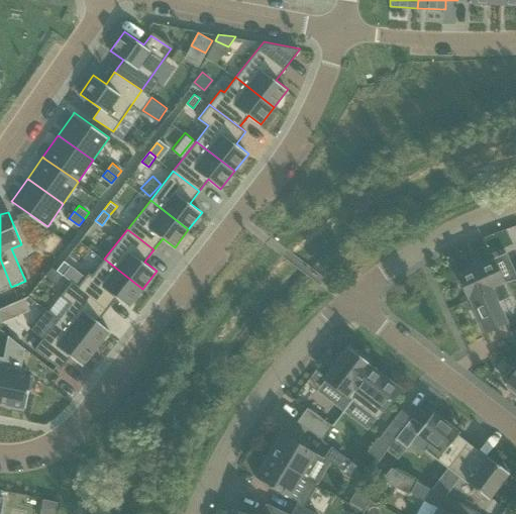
[(80,253),(75,265),(93,272),(101,251),(77,240),(73,250),(80,253)]
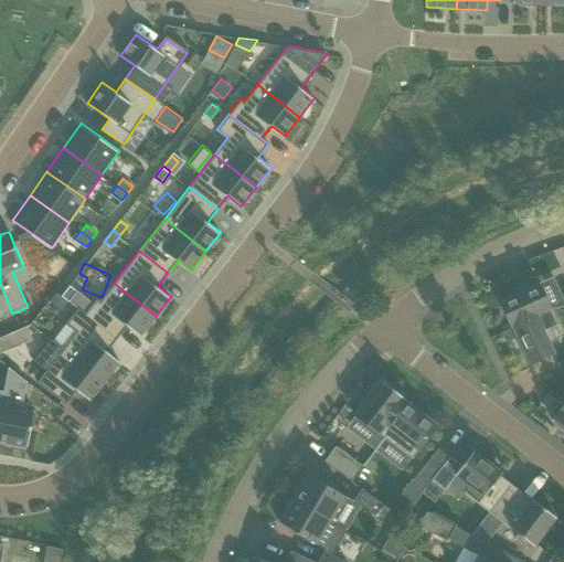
[(512,326),(551,308),(539,282),(538,282),(538,283),(501,299),(499,299),(511,326),(512,326)]
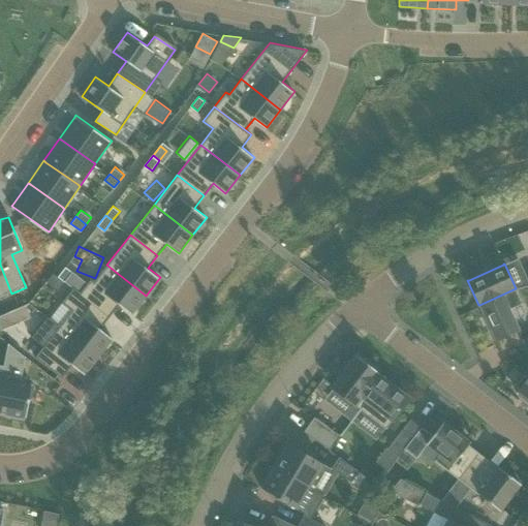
[(0,298),(11,294),(0,265),(0,298)]
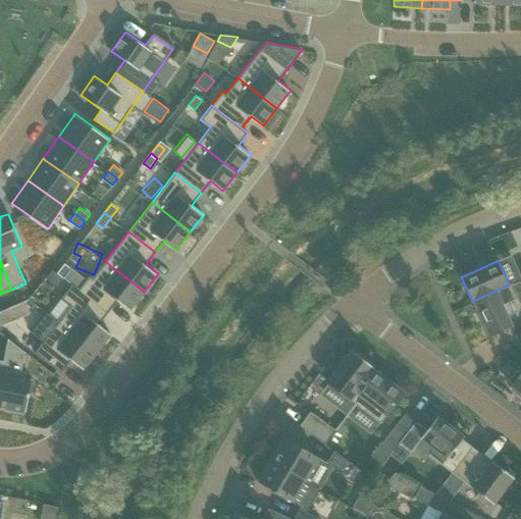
[(73,283),(72,283),(108,312),(117,300),(129,309),(144,292),(105,261),(93,276),(90,274),(80,288),(73,283)]
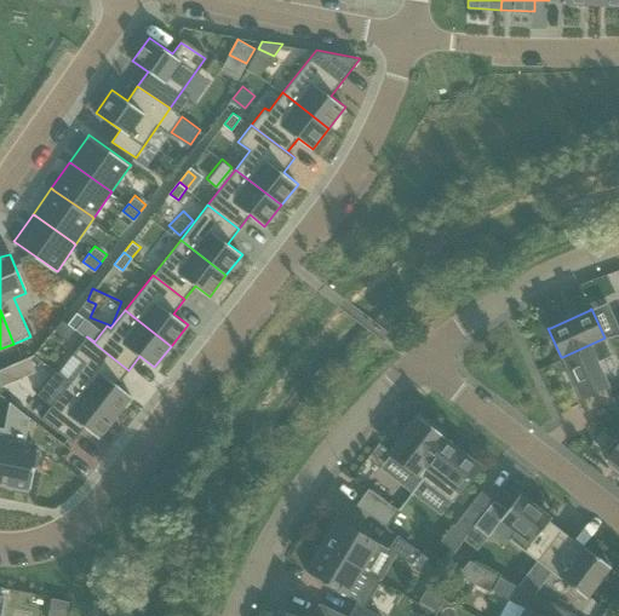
[(75,328),(76,329),(85,317),(78,311),(68,323),(75,328)]
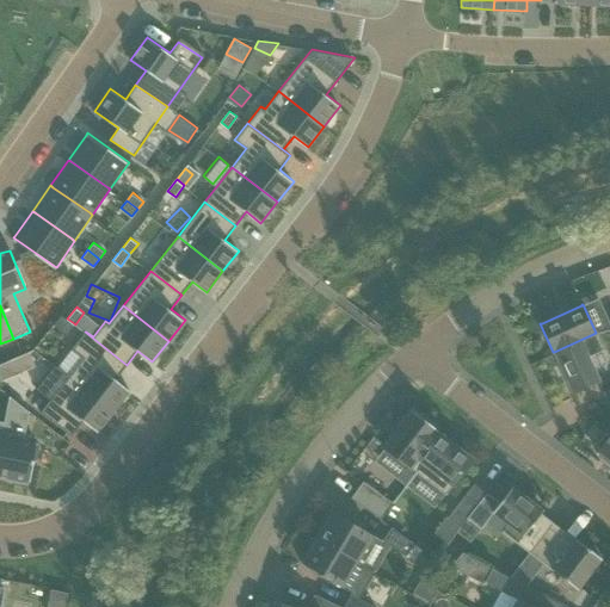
[(67,319),(61,314),(54,323),(67,333),(74,323),(67,319)]
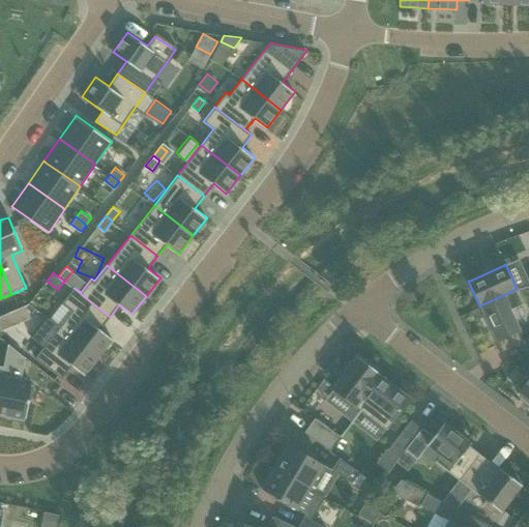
[(72,311),(60,326),(99,356),(113,339),(100,328),(110,317),(74,288),(62,302),(72,311)]
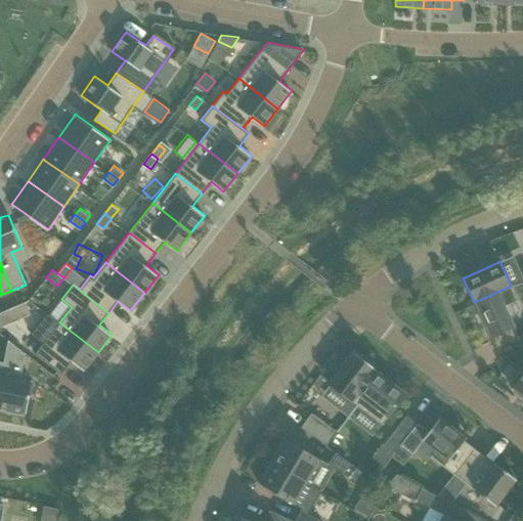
[(511,286),(475,302),(490,336),(491,337),(516,326),(515,324),(506,305),(518,299),(511,286)]
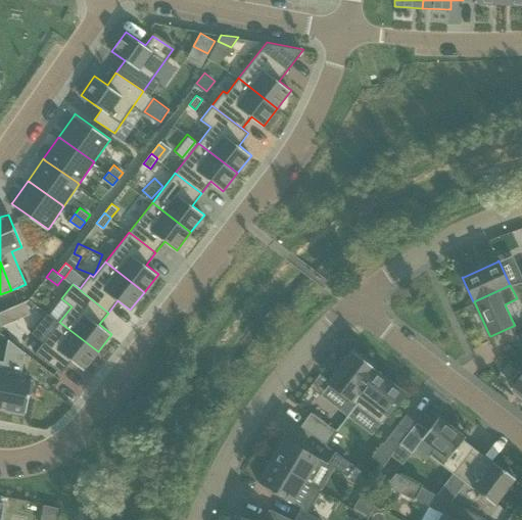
[(10,306),(15,319),(31,313),(26,300),(10,306)]
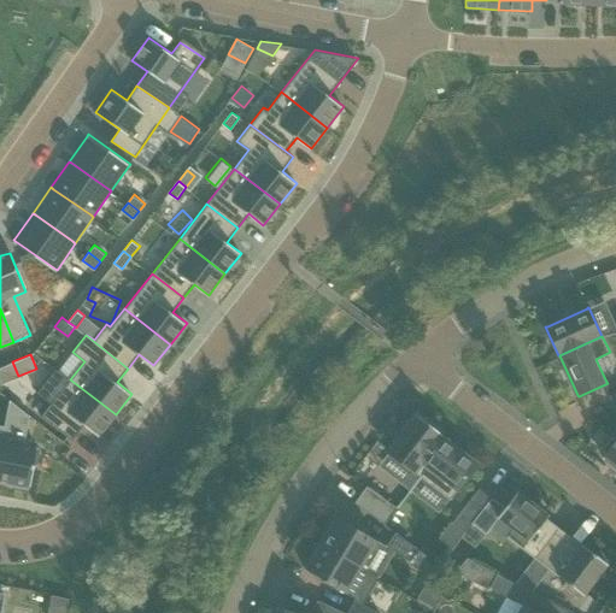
[(70,379),(41,416),(72,440),(84,424),(99,436),(116,414),(70,379)]
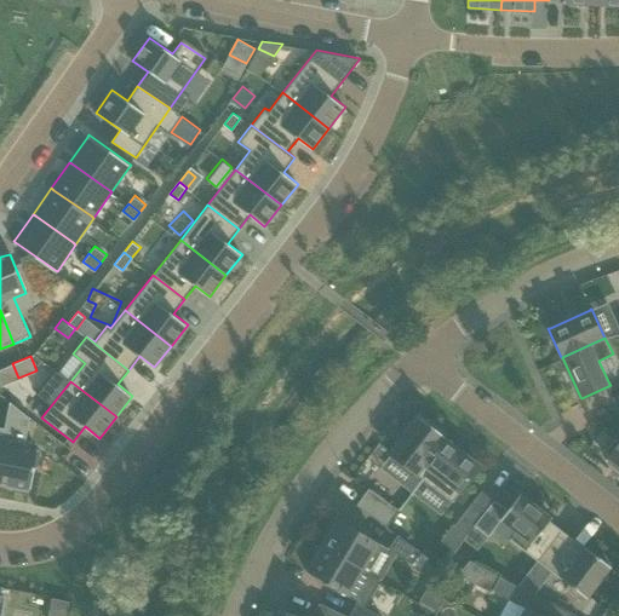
[(0,460),(11,402),(11,401),(5,427),(0,425),(0,460)]
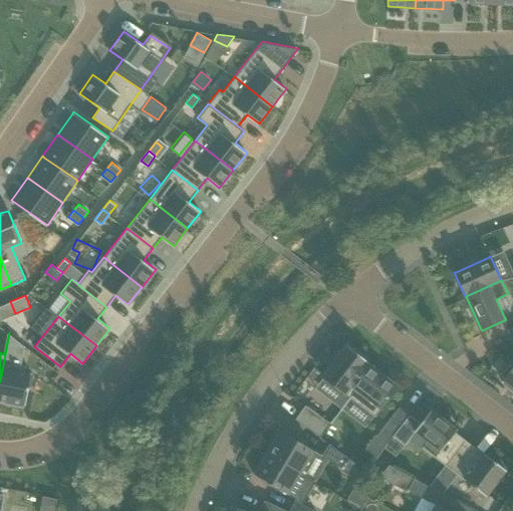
[(9,333),(0,381),(0,400),(26,405),(33,372),(21,370),(26,345),(9,333)]
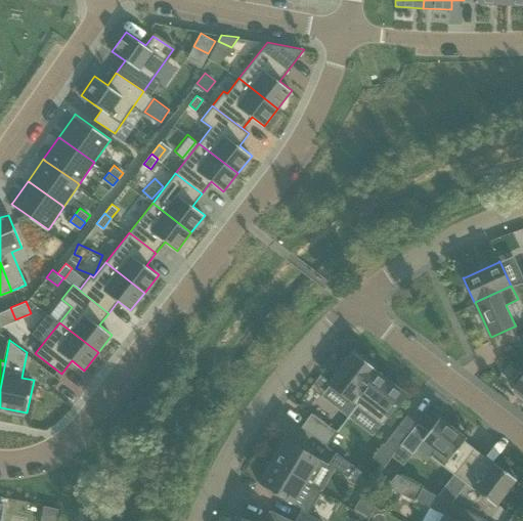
[(352,400),(376,370),(377,368),(355,352),(331,382),(331,383),(352,400)]
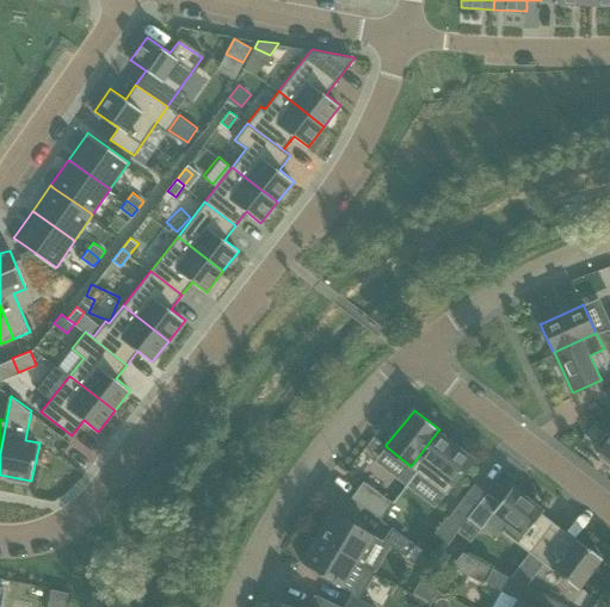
[(473,458),(438,431),(411,466),(445,493),(453,483),(454,483),(457,478),(473,458)]
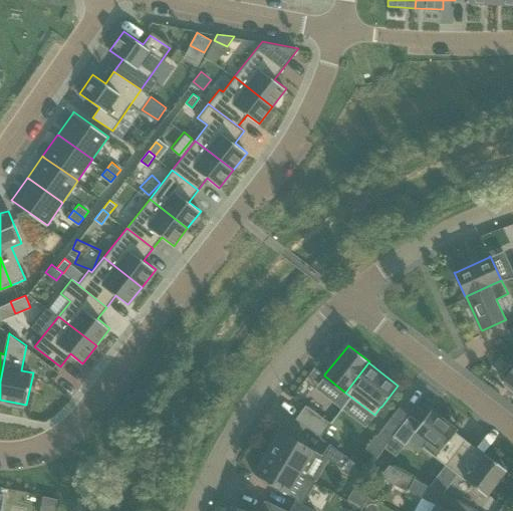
[(512,365),(510,363),(502,373),(505,376),(503,379),(512,388),(512,365)]
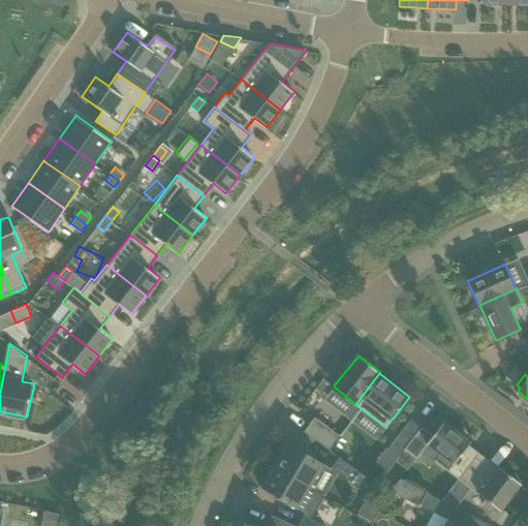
[(322,385),(330,391),(334,387),(334,385),(323,377),(318,383),(321,387),(322,385)]
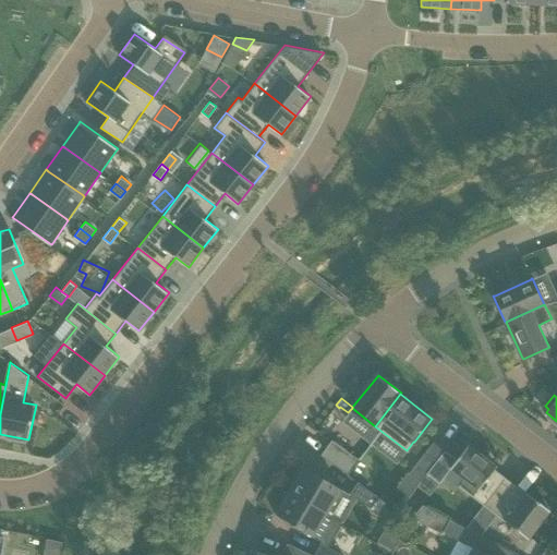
[(424,443),(418,437),(414,442),(409,448),(416,454),(424,443)]
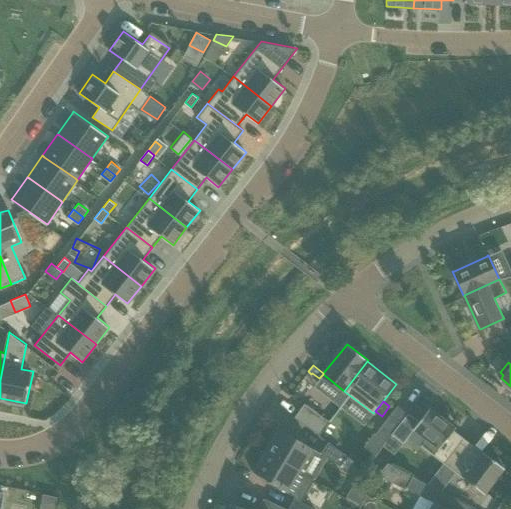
[(319,434),(329,420),(305,402),(294,416),(319,434)]
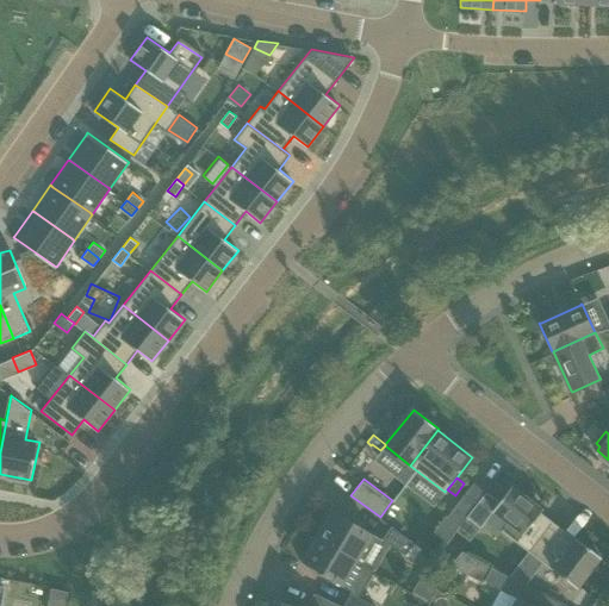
[(528,549),(550,525),(553,522),(540,512),(542,508),(511,485),(499,501),(486,491),(467,516),(480,526),(493,508),(509,522),(503,529),(528,549)]
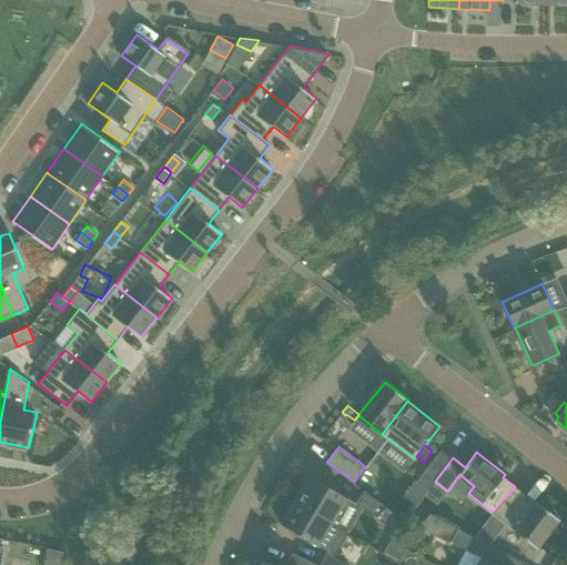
[(417,480),(428,488),(445,467),(433,458),(417,480)]
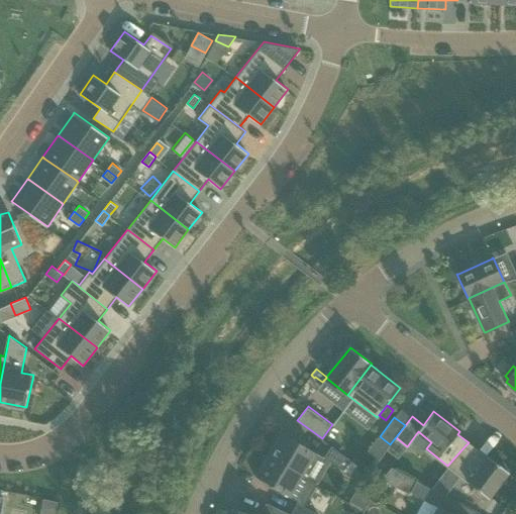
[(281,433),(269,453),(303,475),(315,453),(316,454),(316,452),(282,432),(281,433)]
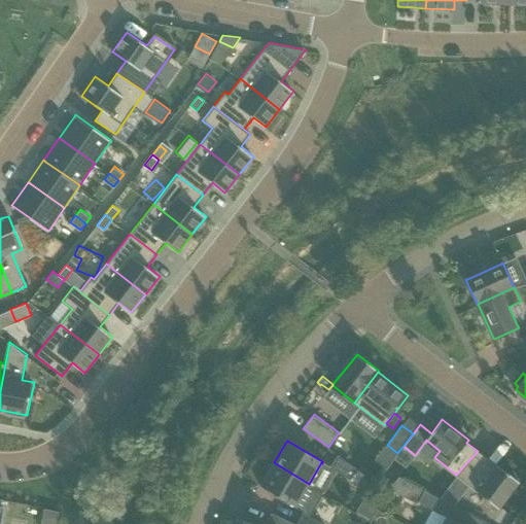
[(358,468),(339,454),(330,464),(350,479),(358,468)]
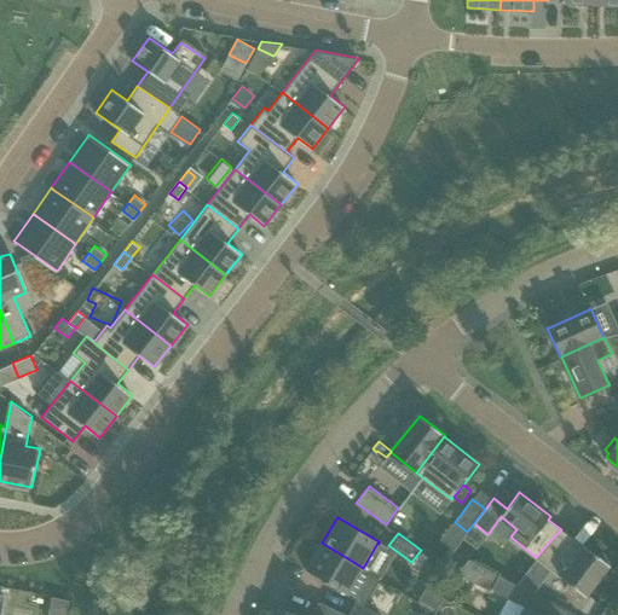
[(582,593),(585,596),(610,564),(584,545),(583,546),(571,537),(567,541),(558,533),(536,557),(569,582),(565,586),(579,597),(582,593)]
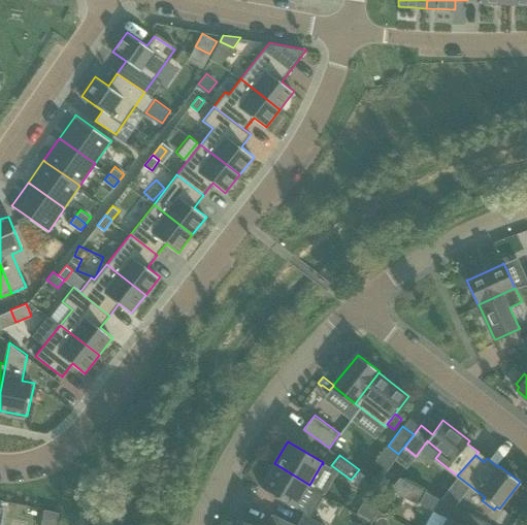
[(262,484),(261,485),(297,506),(303,513),(297,524),(298,524),(324,524),(325,524),(308,515),(322,492),(309,485),(274,463),(262,485),(262,484)]
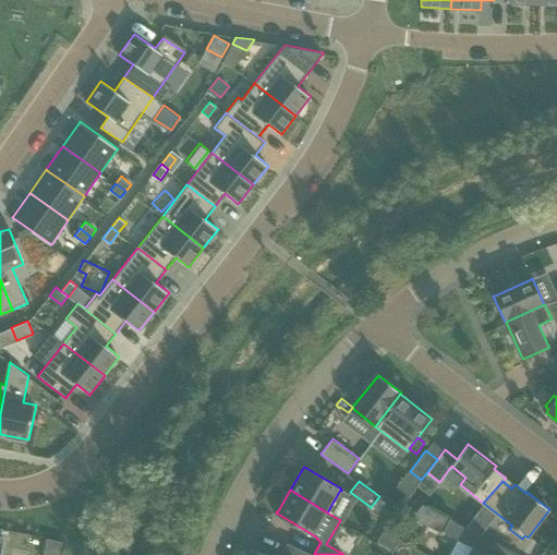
[(410,499),(403,509),(411,514),(418,505),(410,499)]
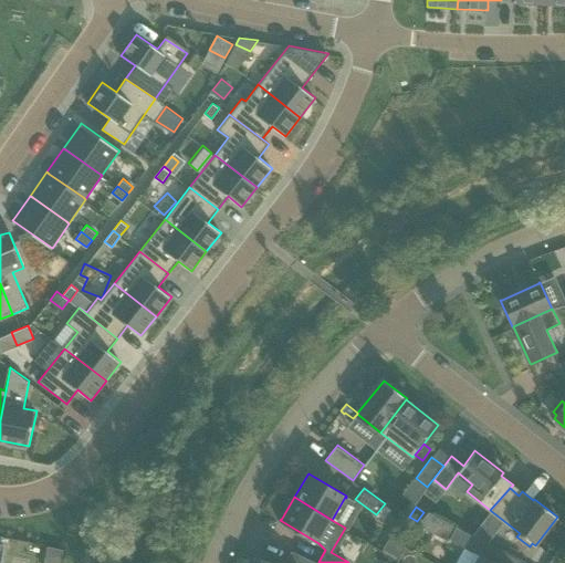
[(451,537),(452,534),(457,527),(440,518),(429,511),(419,523),(432,531),(435,528),(451,537)]
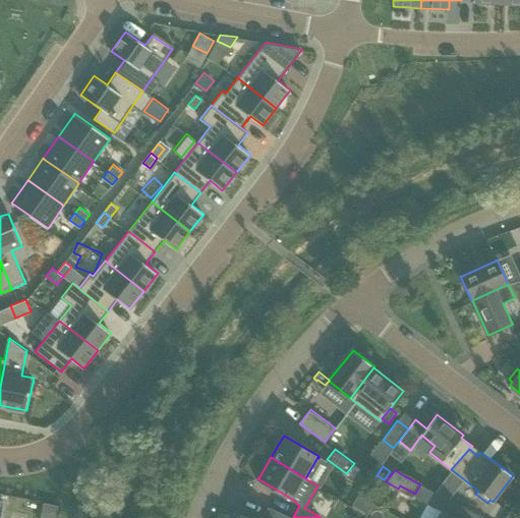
[(420,483),(414,496),(427,503),(436,507),(442,496),(420,483)]
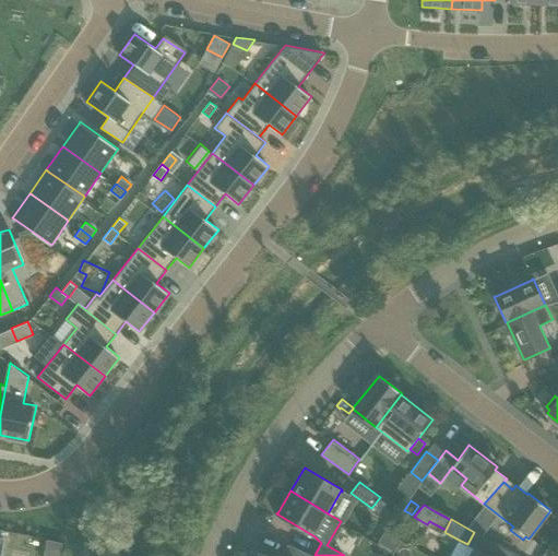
[(381,537),(394,545),(402,532),(388,524),(381,537)]
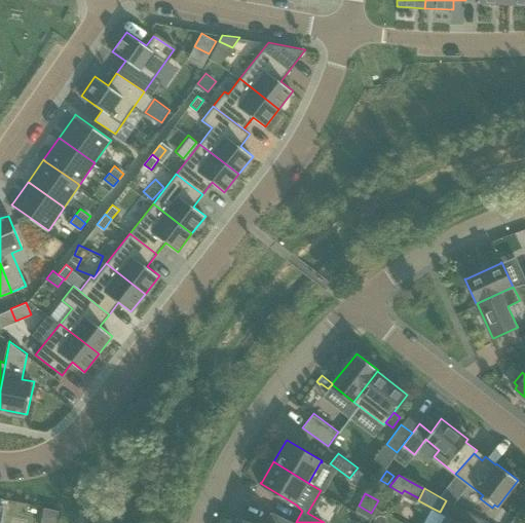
[(55,522),(59,510),(44,507),(40,522),(55,522)]
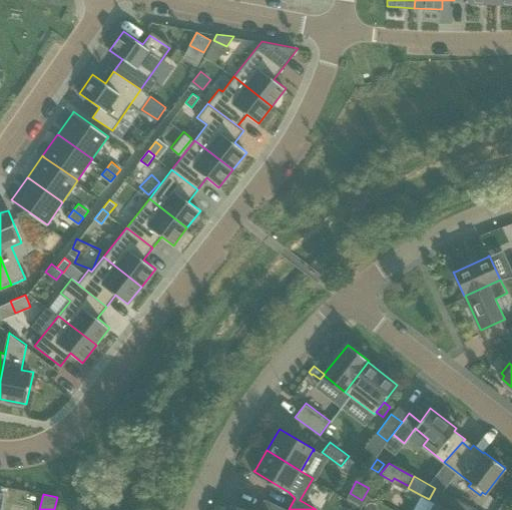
[(421,495),(412,509),(449,509),(436,503),(429,499),(421,495)]
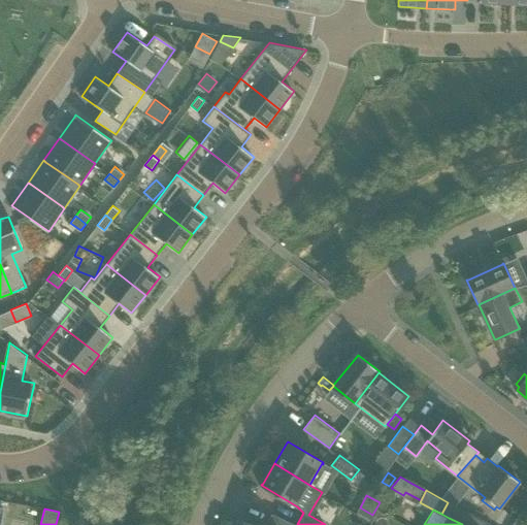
[(238,520),(236,524),(298,524),(297,524),(273,513),(266,524),(259,524),(244,520),(244,522),(238,520)]
